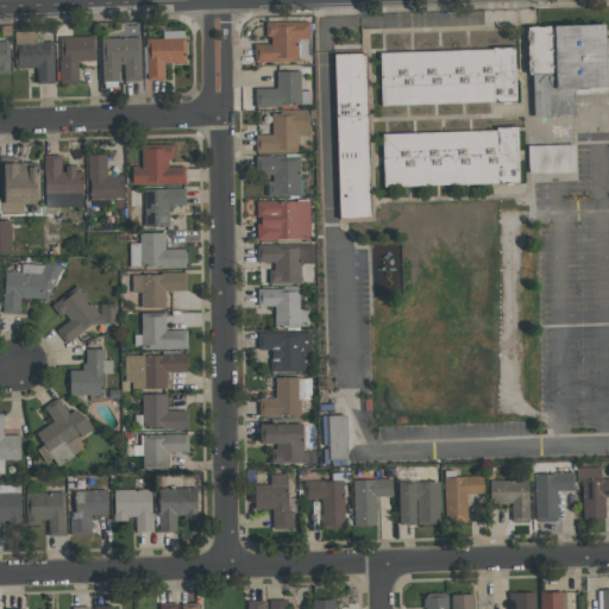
[(528,26),(531,117),(576,115),(575,94),(608,93),(608,108),(608,37),(604,37),(603,24),(528,26)]
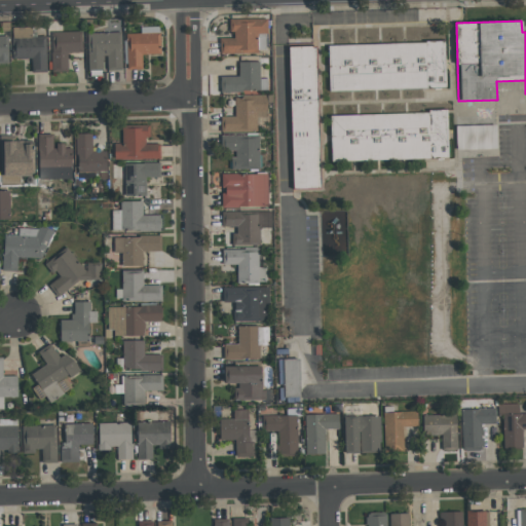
[(12,28),(13,59),(31,59),(31,72),(46,72),(45,36),(31,36),(30,27),(12,28)]
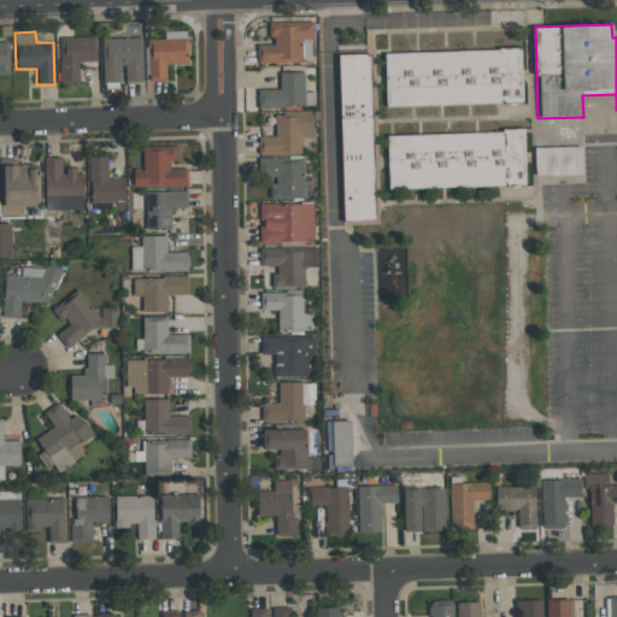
[(164,31),(164,39),(147,39),(148,82),(166,81),(165,64),(188,63),(187,31),(164,31)]
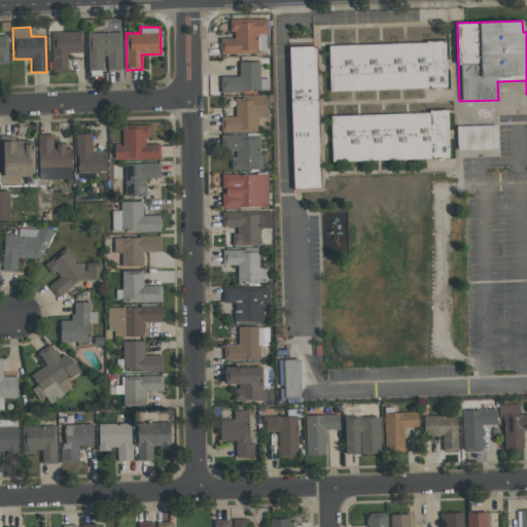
[(51,72),(67,71),(67,54),(82,53),(81,31),(51,32),(51,72)]
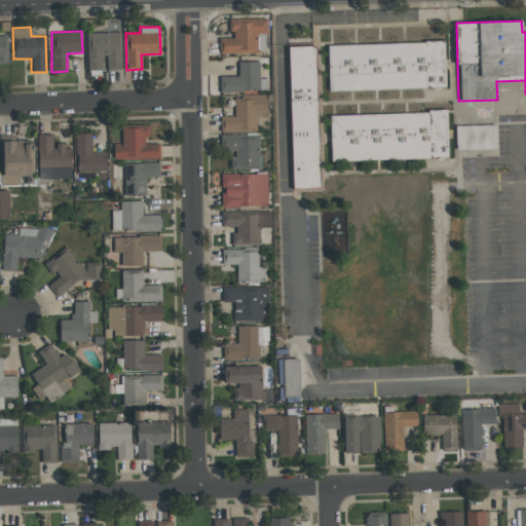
[(87,33),(87,71),(104,71),(104,69),(121,69),(121,33),(87,33)]
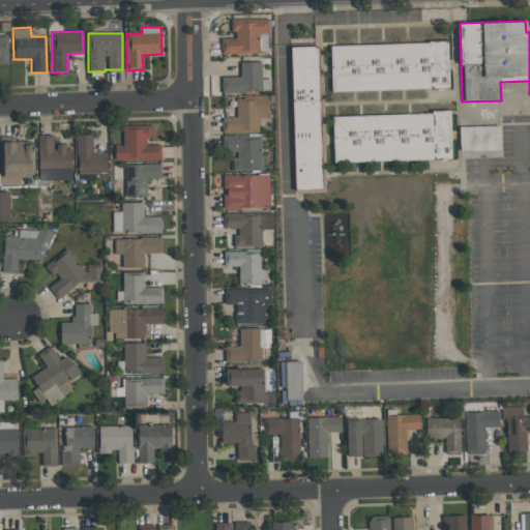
[(0,61),(8,61),(8,35),(0,35),(0,61)]
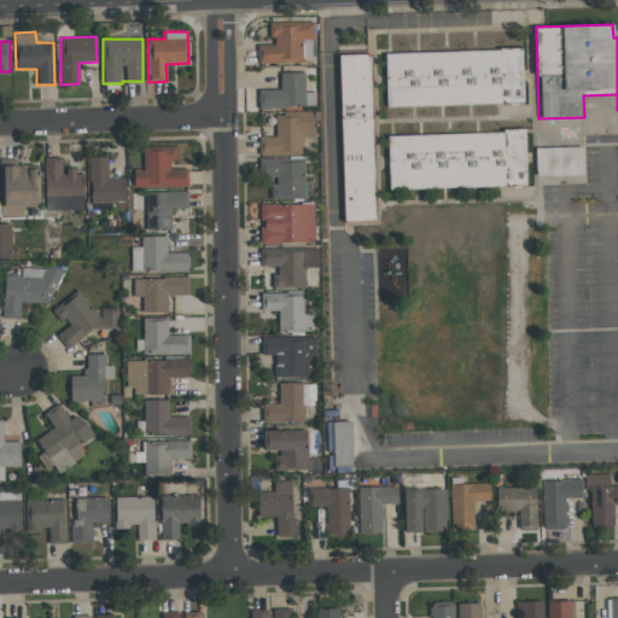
[(384,52),(386,108),(524,104),(522,50),(384,52)]
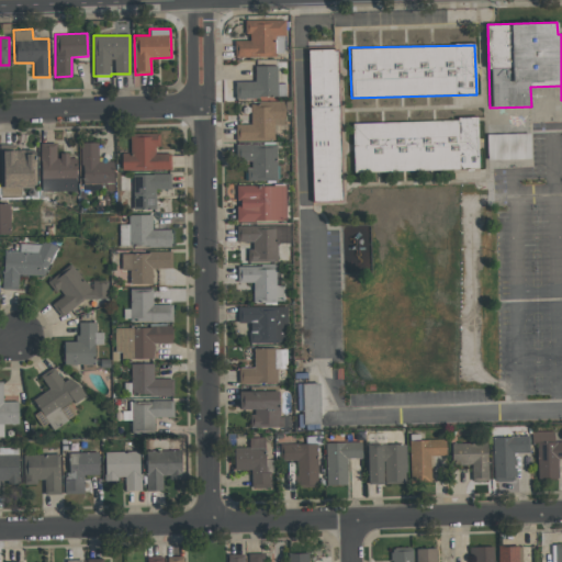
[(308,49),(313,202),(341,201),(337,49),(308,49)]
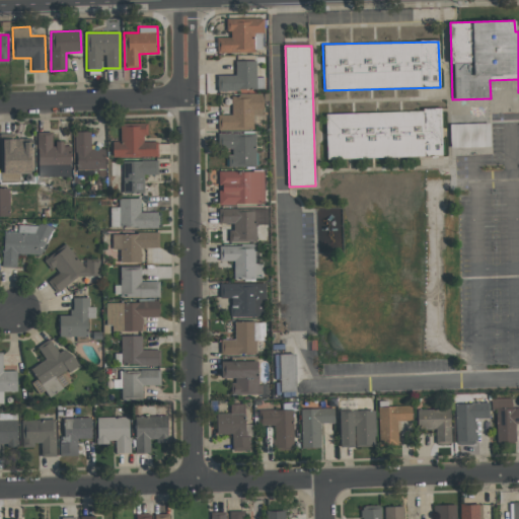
[(255,61),(234,61),(235,75),(217,75),(217,90),(264,89),(263,77),(255,77),(255,61)]
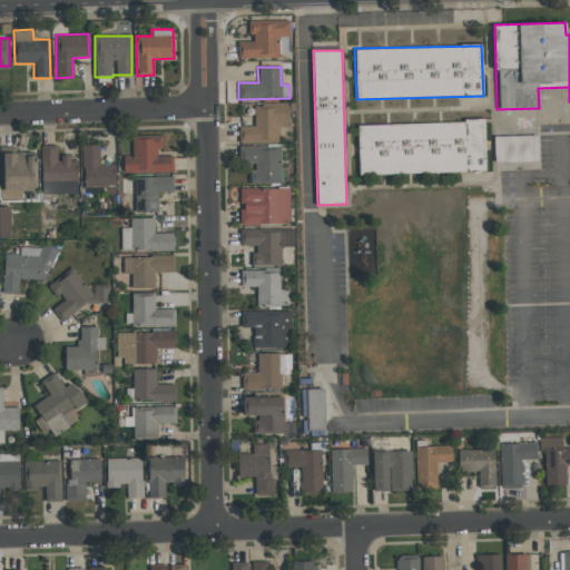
[(239,143),(278,141),(277,126),(288,126),(288,104),(273,104),(274,108),(254,108),(254,126),(238,126),(239,143)]
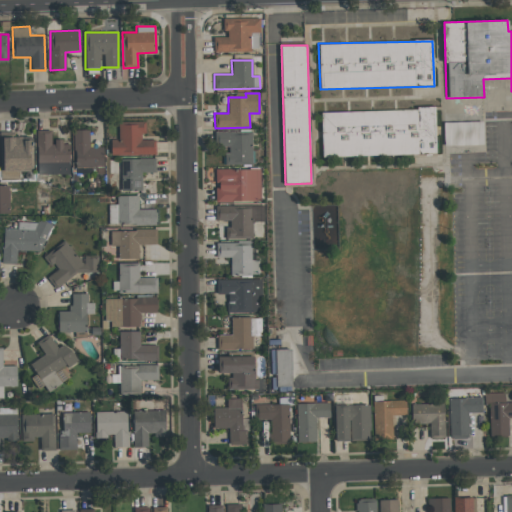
[(322,157),(436,154),(435,109),(321,112),(322,157)]
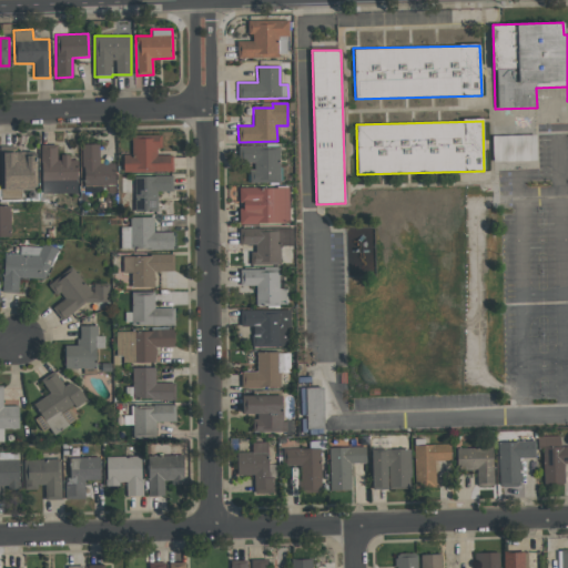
[(492,135),(493,161),(536,160),(535,134),(492,135)]
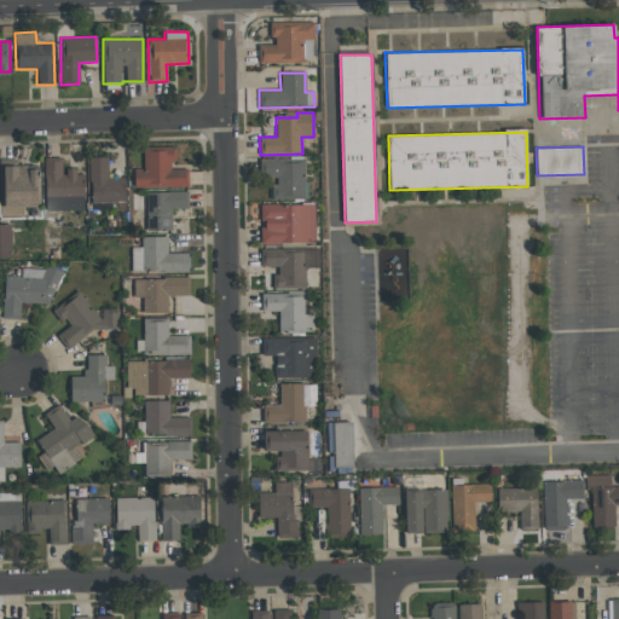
[(134,187),(187,186),(187,169),(174,169),(174,149),(143,149),(143,168),(134,169),(134,187)]
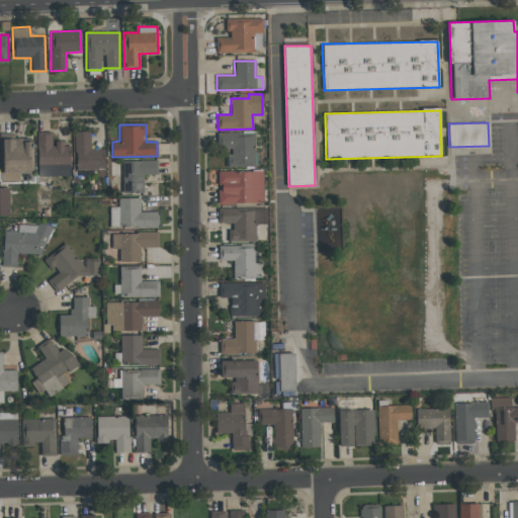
[(36,132),(38,176),(70,175),(69,143),(53,144),(53,132),(36,132)]
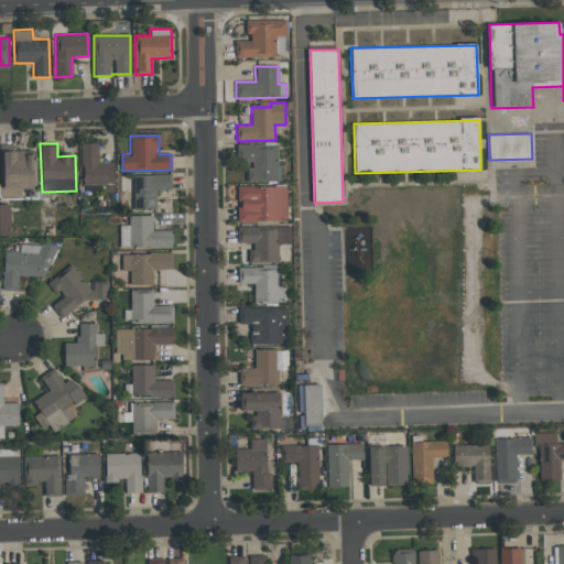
[(98,143),(80,143),(82,185),(100,184),(101,192),(114,191),(114,162),(98,162),(98,143)]
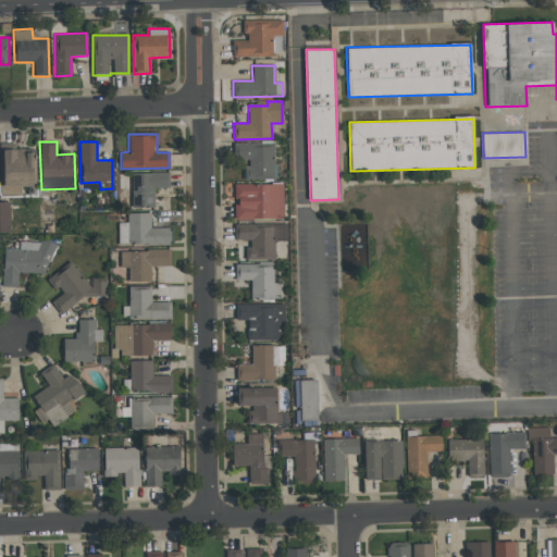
[(234,144),(234,160),(246,159),(246,180),(274,180),(273,143),(234,144)]
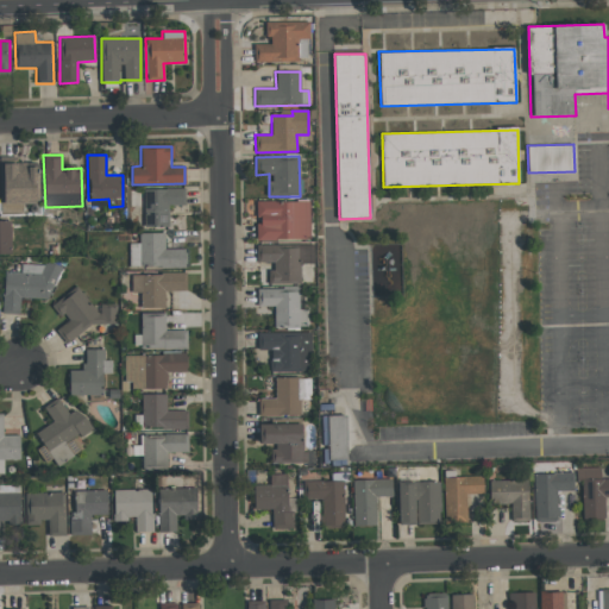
[(36,163),(17,163),(17,157),(0,157),(0,212),(23,212),(23,203),(36,203),(36,163)]
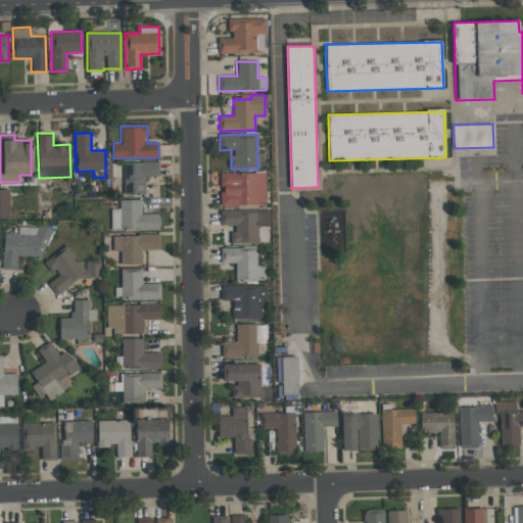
[(124,195),(145,195),(144,176),(158,176),(158,161),(124,162),(124,195)]
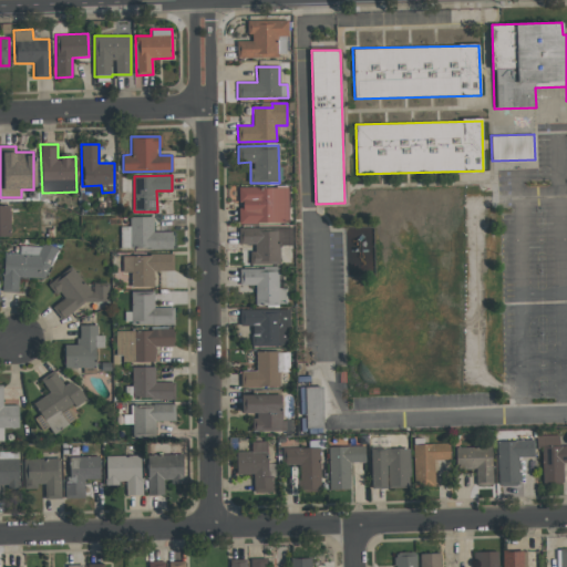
[(238,187),(239,224),(289,223),(288,186),(238,187)]
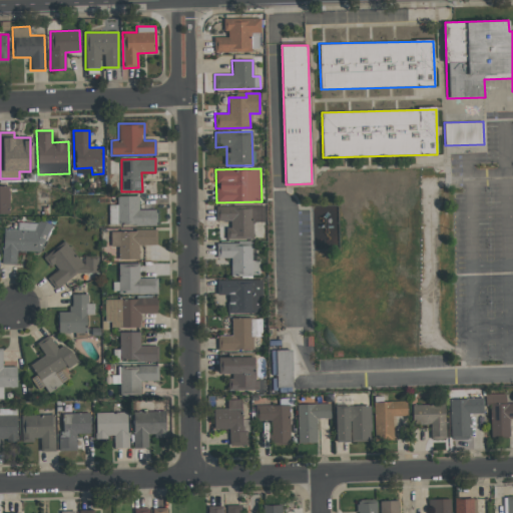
[(0,213),(9,213),(9,184),(0,184),(0,213)]
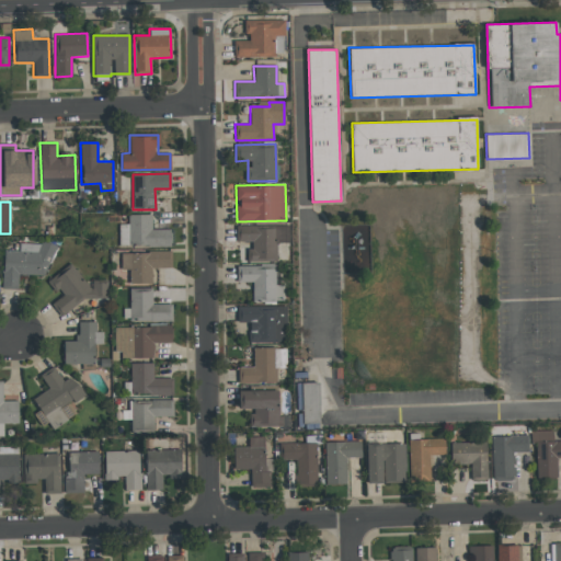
[(170,245),(170,229),(151,229),(151,214),(128,215),(128,224),(118,225),(118,247),(170,245)]
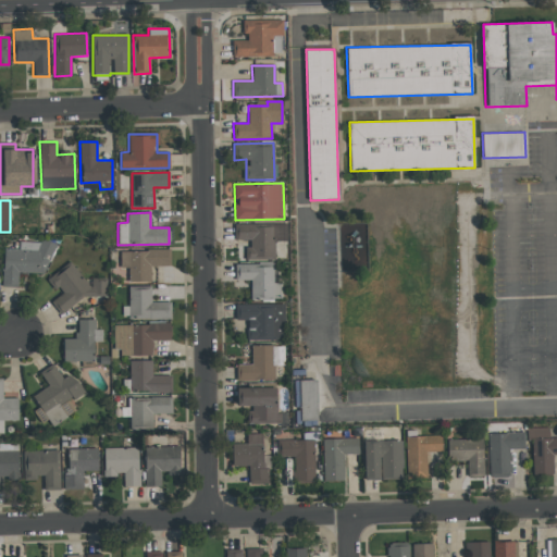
[(247,259),(275,259),(274,240),(287,240),(287,224),(234,224),(234,239),(247,239),(247,259)]
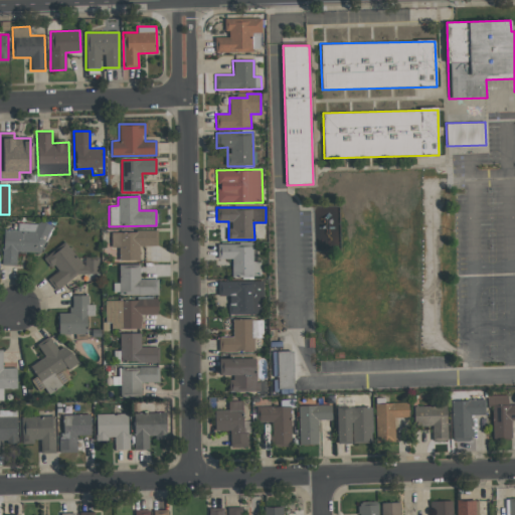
[(16,266),(16,252),(46,252),(47,223),(18,222),(17,230),(3,230),(2,265),(16,266)]
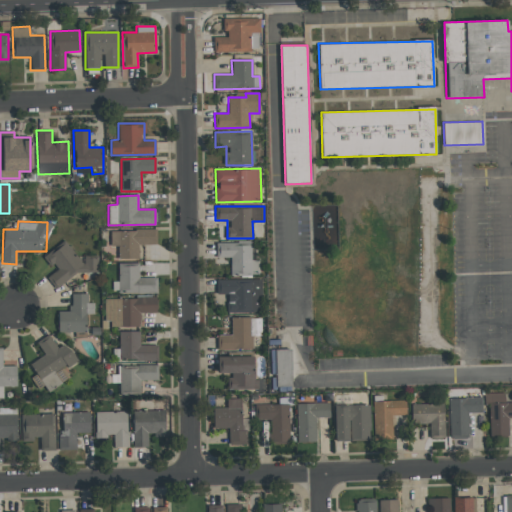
[(156,244),(156,229),(110,230),(110,246),(118,246),(118,259),(138,259),(138,244),(156,244)]
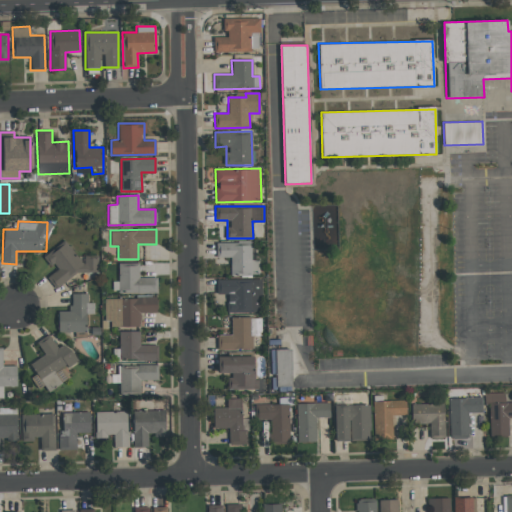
[(97,261),(92,256),(82,263),(65,241),(45,256),(55,270),(47,277),(57,291),(97,261)]
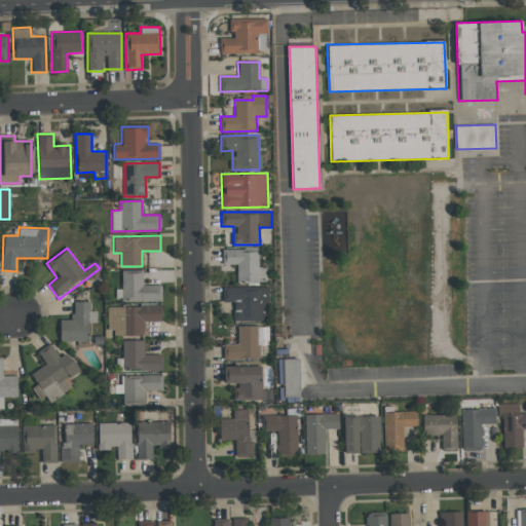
[(258,249),(224,250),(224,265),(236,264),(236,284),(266,283),(266,267),(258,267),(258,249)]
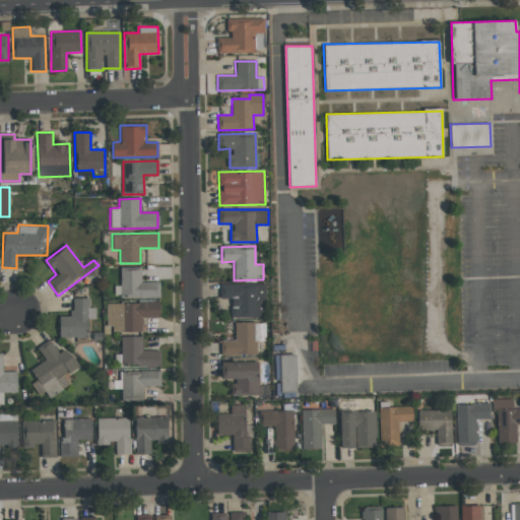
[(159,297),(159,281),(141,281),(141,266),(120,267),(120,285),(114,285),(114,298),(159,297)]
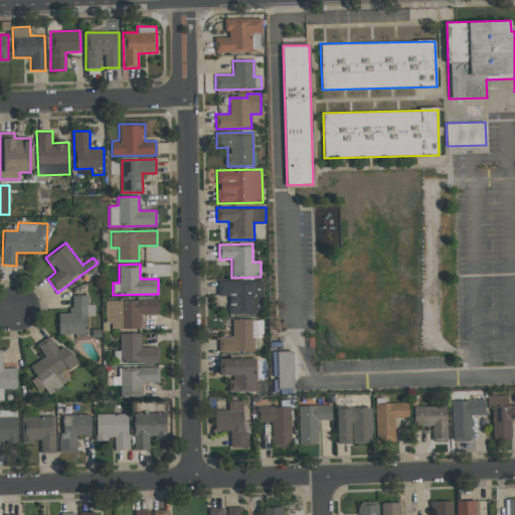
[(218,281),(218,296),(228,296),(228,314),(263,314),(263,282),(218,281)]
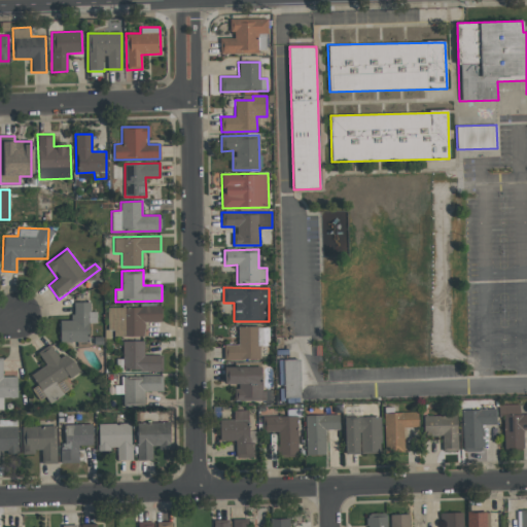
[(90,303),(72,302),(72,320),(59,320),(59,342),(89,342),(89,323),(96,323),(96,312),(90,312),(90,303)]
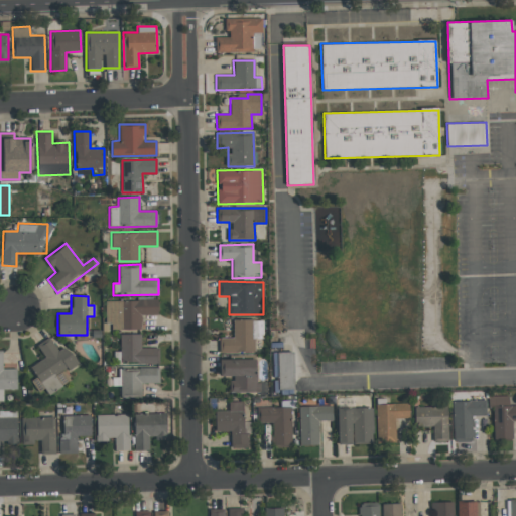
[(107,330),(141,329),(140,315),(157,315),(157,299),(107,301),(107,330)]
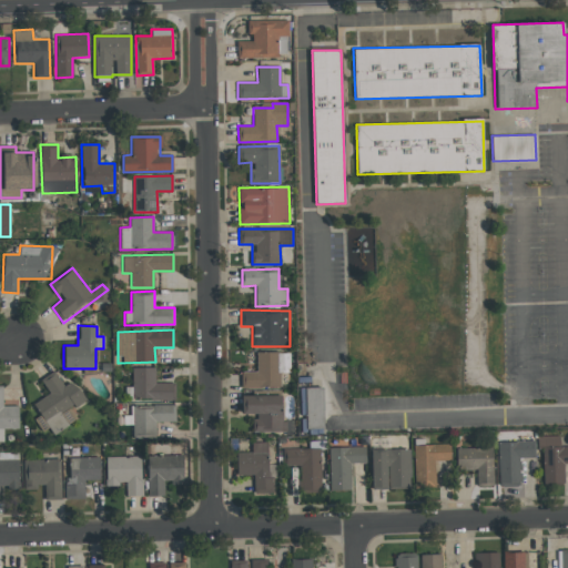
[(288,352),(256,353),(256,369),(241,371),(242,387),(281,387),(280,372),(290,372),(288,352)]
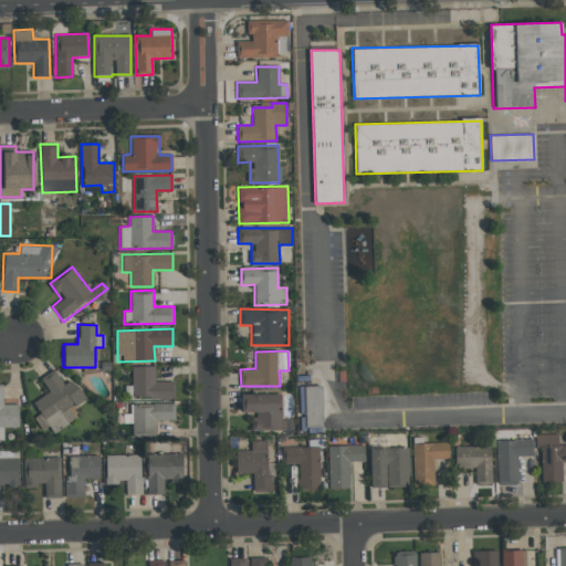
[(175,381),(155,381),(154,366),(130,366),(132,399),(175,398),(175,381)]
